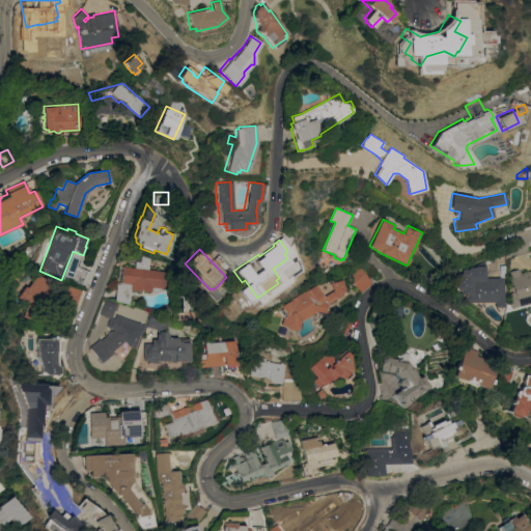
[(530,301),(509,308),(506,299),(508,298),(507,292),(510,291),(509,286),(511,285),(507,272),(518,269),(519,271),(520,270),(520,273),(530,269),(530,262),(529,256),(530,255),(529,251),(530,250),(530,301)]
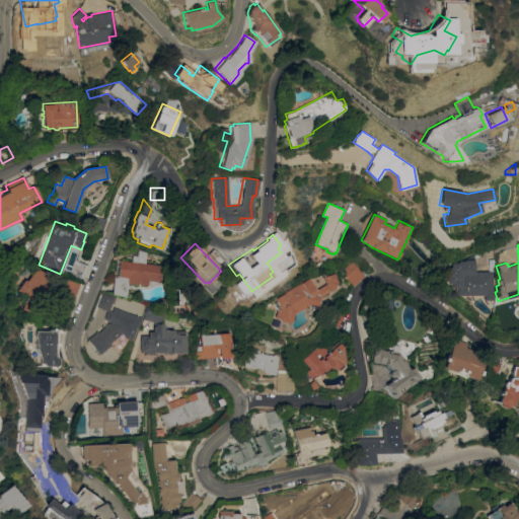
[(118,277),(120,261),(132,262),(133,253),(138,254),(138,250),(147,251),(145,264),(162,266),(160,281),(148,280),(147,286),(127,284),(126,293),(125,298),(121,296),(112,294),(114,276),(118,277)]
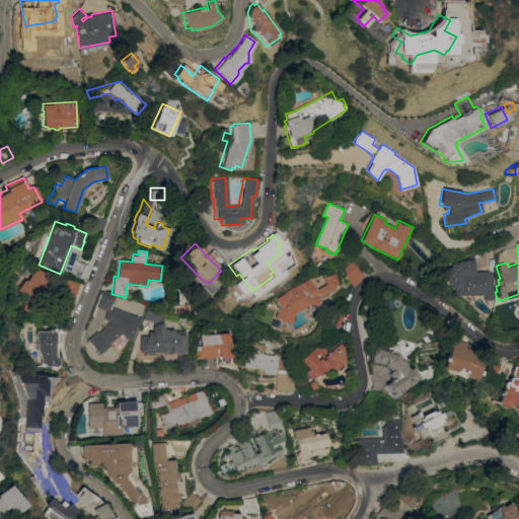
[(450,287),(450,283),(444,283),(445,267),(451,267),(451,264),(457,263),(457,261),(466,260),(466,255),(471,255),(472,260),(473,260),(473,272),(491,272),(492,299),(485,299),(485,295),(456,296),(454,291),(454,287),(450,287)]
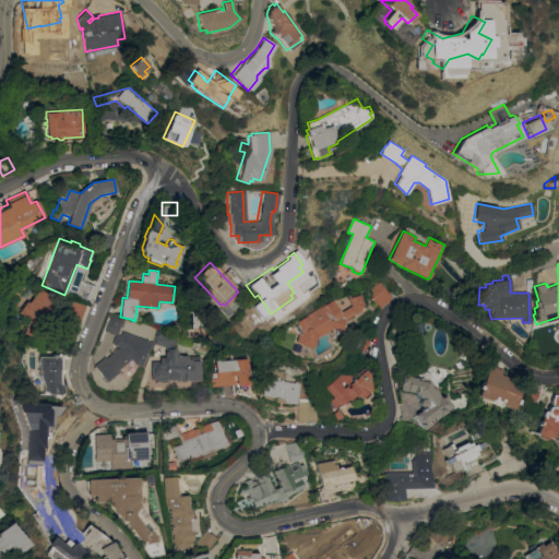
[(88,301),(74,296),(80,280),(94,285),(88,301)]
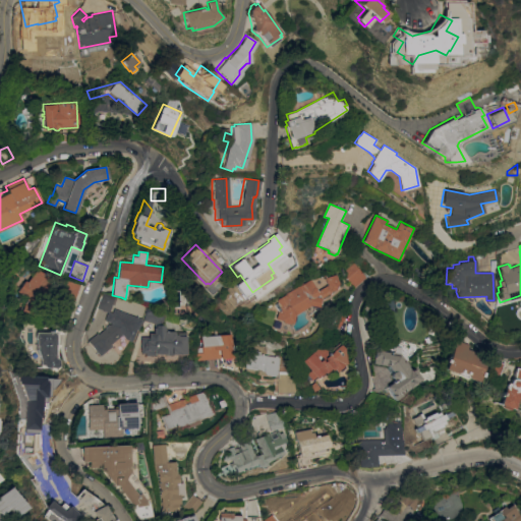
[(342,274),(354,264),(365,276),(354,287),(342,274)]
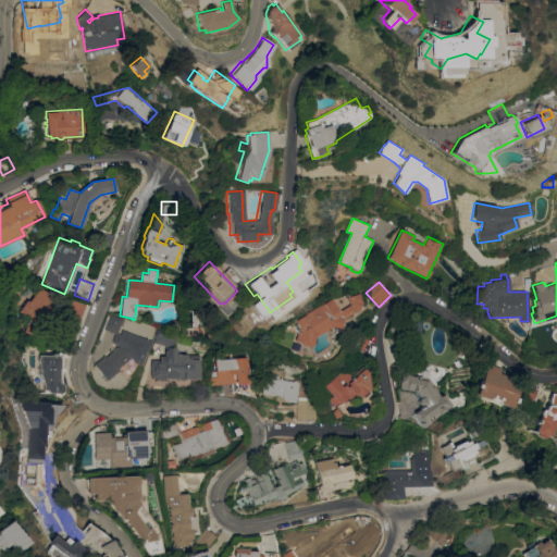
[(28,318),(19,311),(27,300),(29,301),(39,287),(56,298),(40,320),(46,322),(40,339),(23,333),(28,318)]
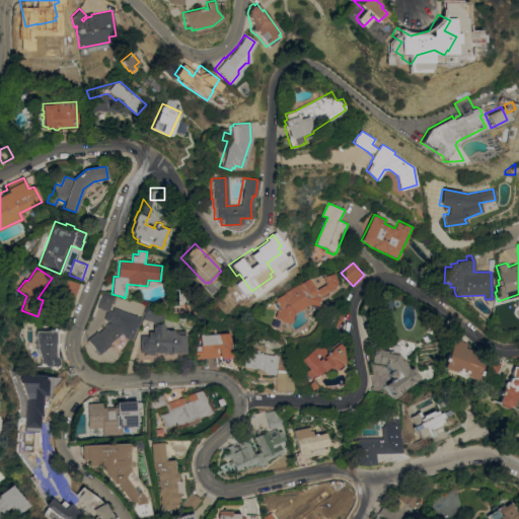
[(74,301),(58,295),(64,278),(80,283),(74,301)]
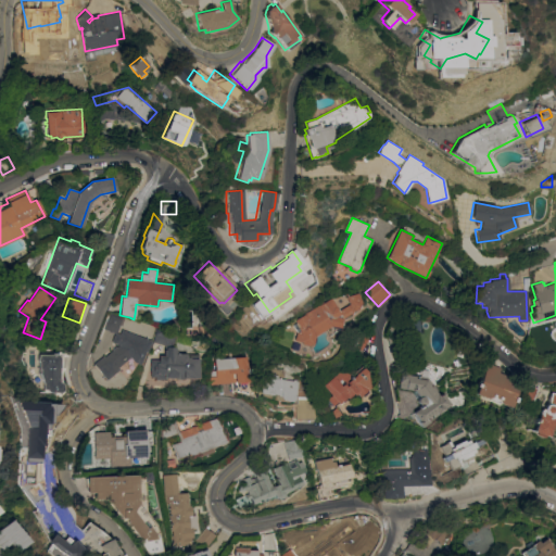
[(291,320),(302,314),(301,313),(315,305),(316,305),(329,299),(340,318),(337,328),(328,326),(312,336),(310,345),(306,344),(306,346),(298,344),(298,342),(291,341),(292,333),(293,332),(291,329),(294,327),(294,326),(291,320)]
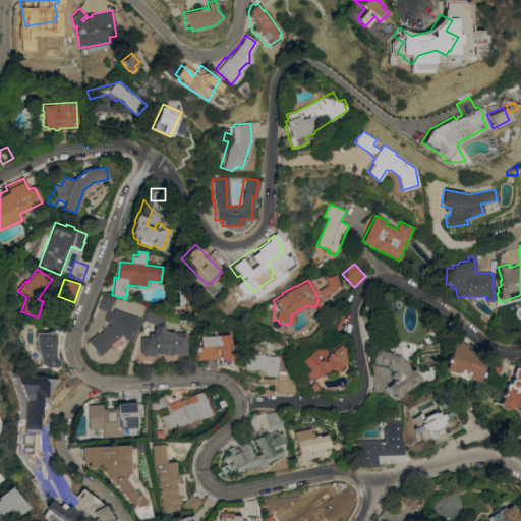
[(104,321),(107,312),(97,308),(103,293),(116,297),(114,304),(111,304),(109,312),(112,313),(113,309),(128,315),(135,317),(136,317),(139,319),(139,320),(133,335),(125,332),(109,345),(111,346),(102,354),(97,348),(94,350),(87,341),(96,334),(97,335),(105,329),(105,327),(108,325),(109,325),(111,323),(104,321)]
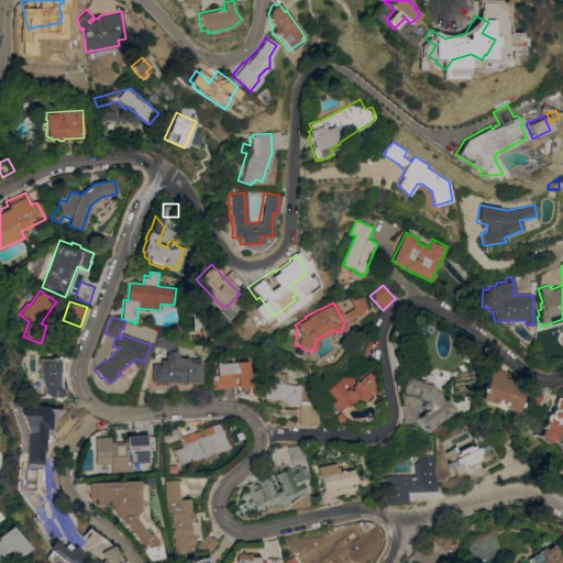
[(186,383),(186,384),(177,384),(177,383),(167,383),(167,384),(157,384),(157,382),(152,382),(152,364),(161,364),(161,360),(166,360),(166,354),(167,354),(167,350),(154,346),(157,338),(165,333),(178,338),(174,351),(177,351),(177,353),(179,354),(179,357),(189,357),(189,359),(200,359),(200,363),(201,363),(201,383),(186,383)]
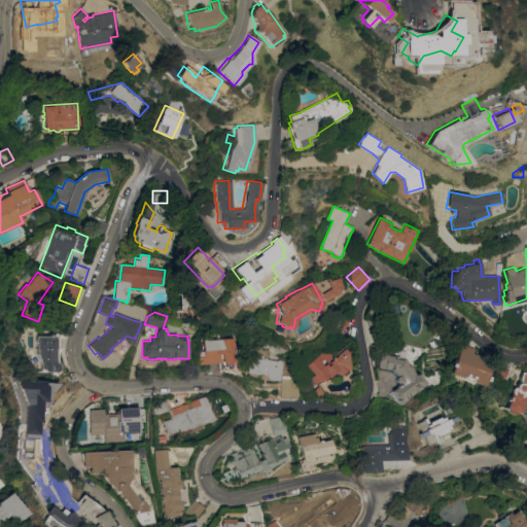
[(335,317),(343,320),(345,319),(347,320),(347,322),(346,324),(345,324),(340,335),(326,329),(327,327),(331,315),(335,317)]
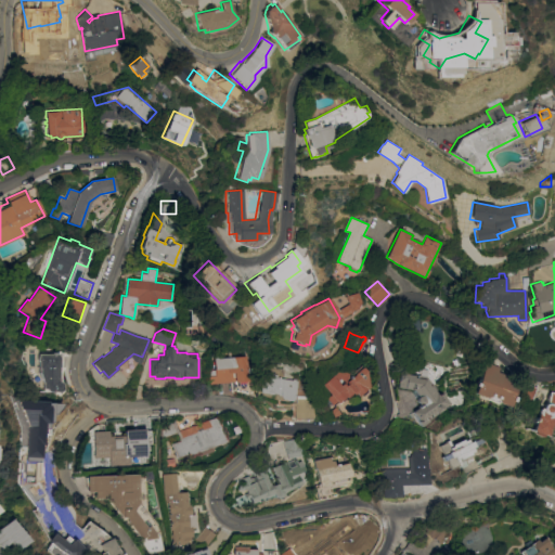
[(175,340),(177,333),(192,338),(190,345),(175,340)]
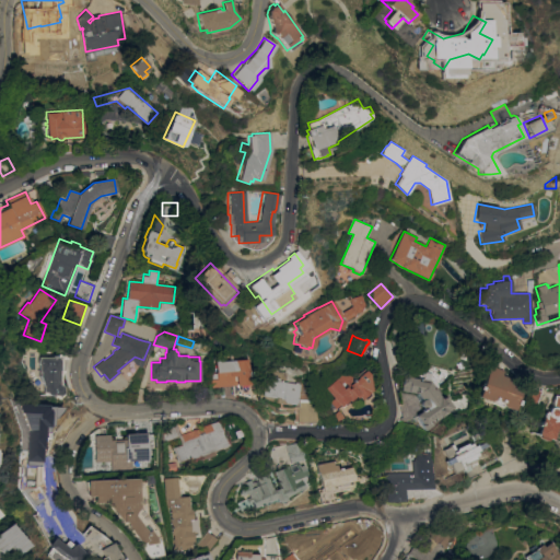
[(389,340),(400,336),(408,362),(396,365),(389,340)]
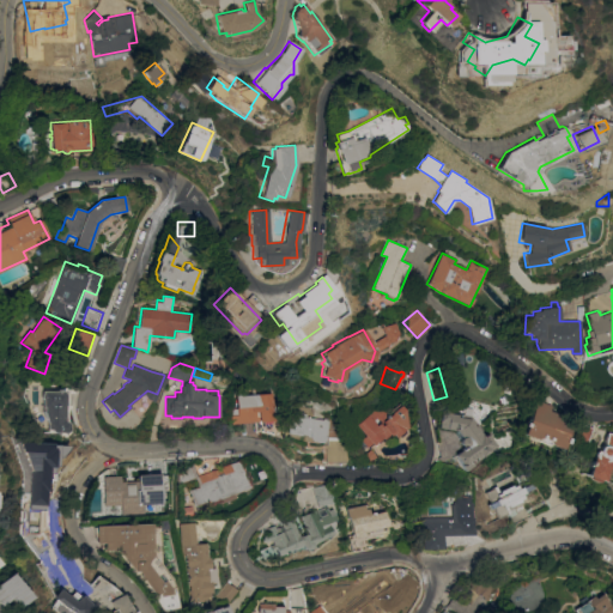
[(48,422),(44,412),(44,407),(43,407),(43,399),(42,398),(42,394),(43,393),(42,390),(62,390),(65,394),(65,405),(64,422),(66,422),(68,424),(68,430),(66,432),(54,432),(52,430),(48,430),(48,422)]
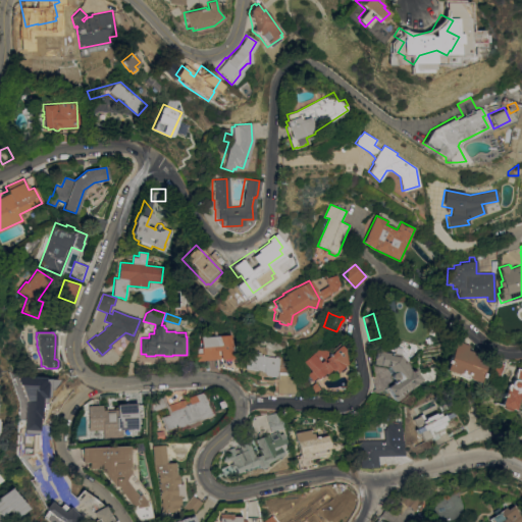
[(197,349),(202,348),(201,334),(208,334),(208,336),(231,334),(233,358),(230,358),(231,363),(224,364),(224,359),(197,361),(197,349)]
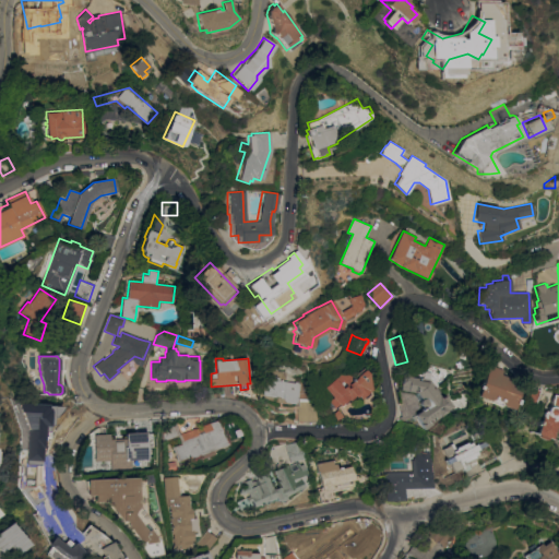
[(501,370),(499,375),(521,383),(511,409),(500,406),(499,406),(488,403),(487,401),(476,396),(478,390),(476,389),(477,385),(479,385),(487,365),(501,370)]
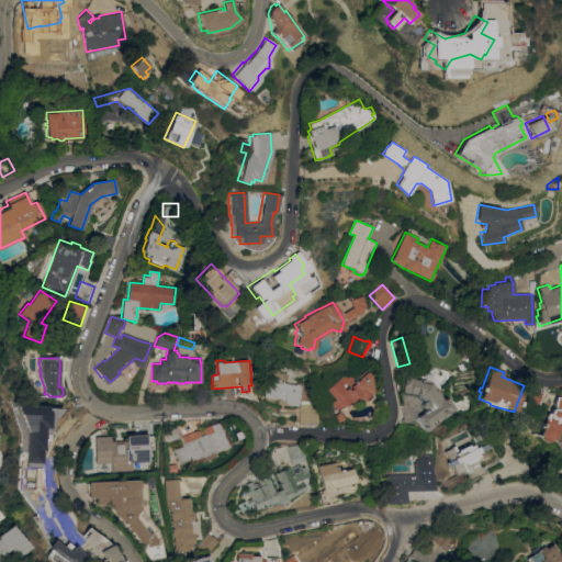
[(349,368),(370,393),(369,393),(368,397),(364,401),(361,400),(360,401),(358,398),(356,400),(353,397),(348,403),(346,402),(338,408),(337,406),(332,411),(326,404),(330,400),(323,390),(349,368)]
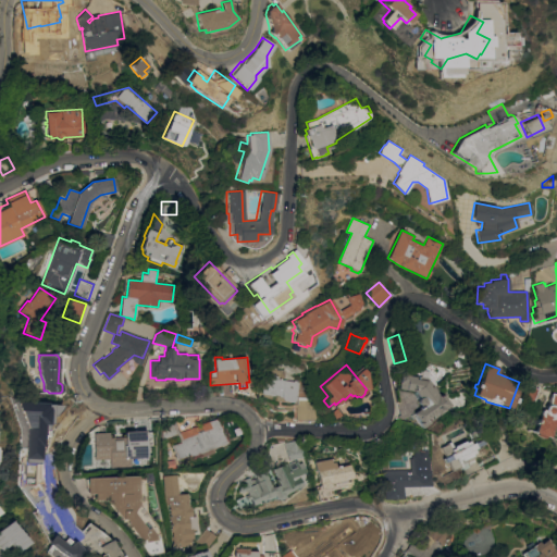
[(281,397),(260,394),(263,373),(277,375),(276,379),(292,381),(293,380),(295,381),(295,382),(297,382),(297,381),(309,381),(309,398),(294,397),(294,399),(292,403),(282,400),(281,398),(281,397)]
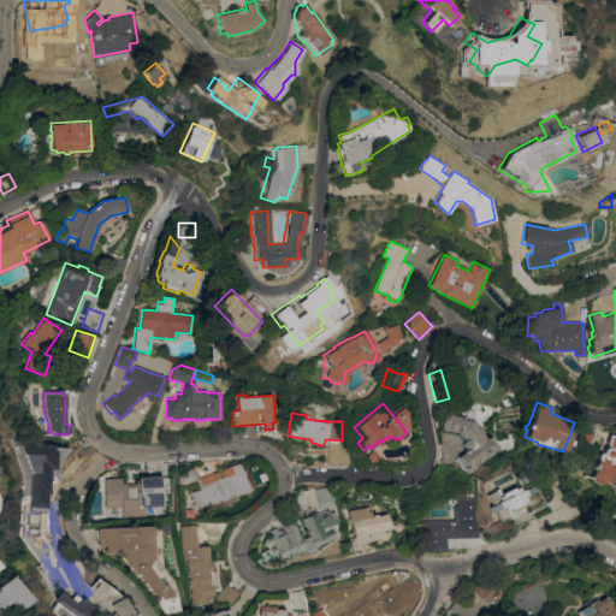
[(473,418),(486,437),(489,436),(497,446),(492,450),(493,451),(484,458),(483,457),(469,467),(472,469),(471,469),(472,471),(467,473),(466,473),(455,457),(461,452),(460,451),(463,449),(462,448),(461,445),(461,443),(461,442),(462,440),(461,438),(458,440),(456,436),(458,434),(457,433),(440,430),(443,413),(473,418)]
